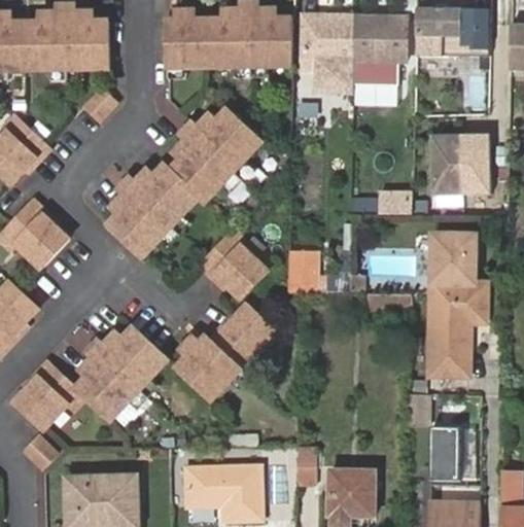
[(415,0),(398,0),(398,11),(415,11),(415,6),(415,0)]
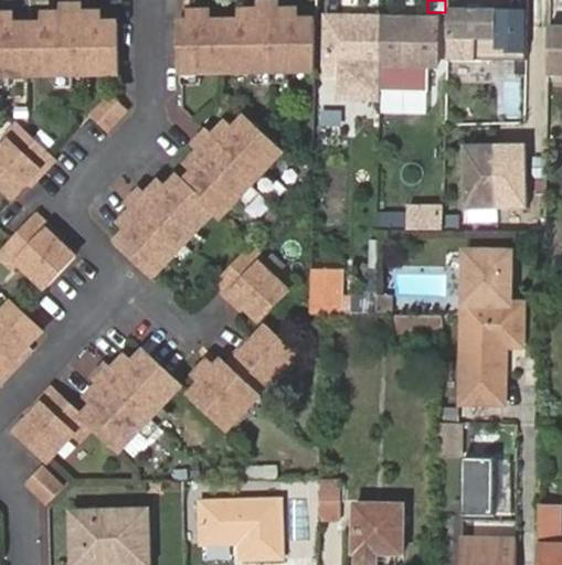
[(494,8),(445,7),(445,12),(444,56),(492,56),(494,12),(494,8)]
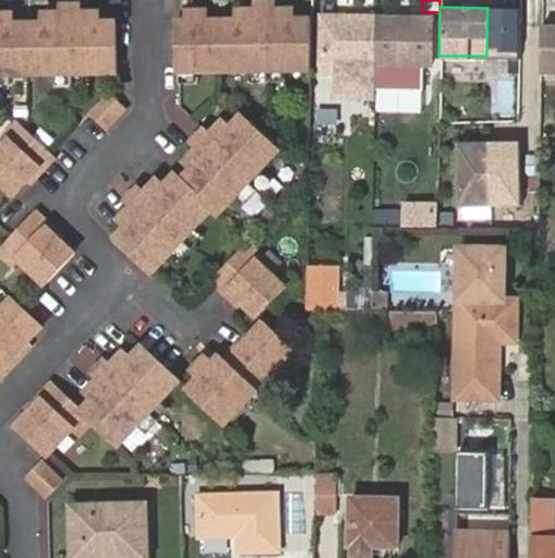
[(181,32),(182,73),(200,73),(224,73),(222,21),(206,21),(206,17),(200,12),(188,13),(189,32),(181,32)]
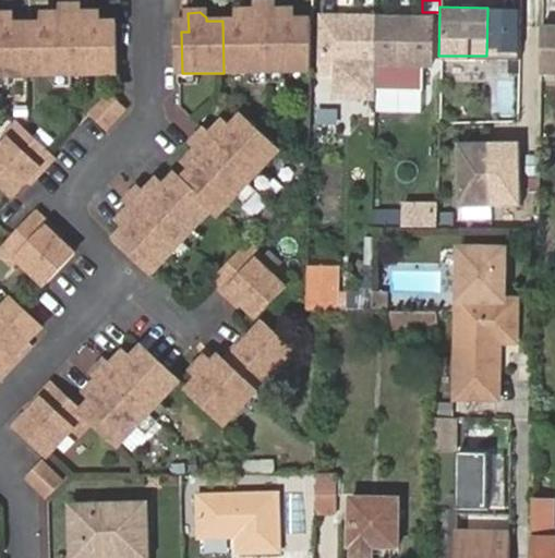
[(269,72),(268,32),(263,32),(263,12),(246,12),(240,16),(240,21),(222,21),(224,73),(251,72),(269,72)]
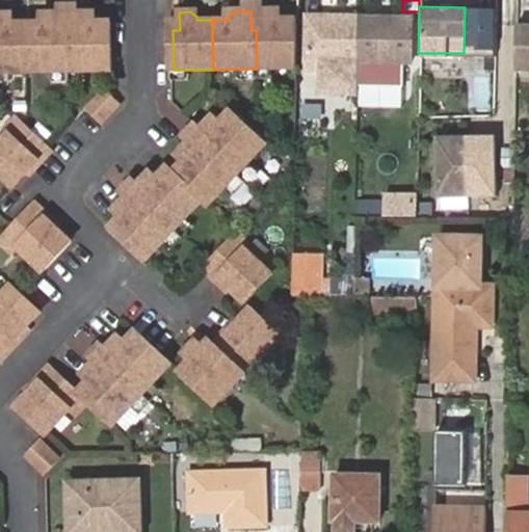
[(295,68),(295,20),(282,20),(282,15),(278,11),(262,11),(262,29),(256,30),(257,69),(272,69),(295,68)]
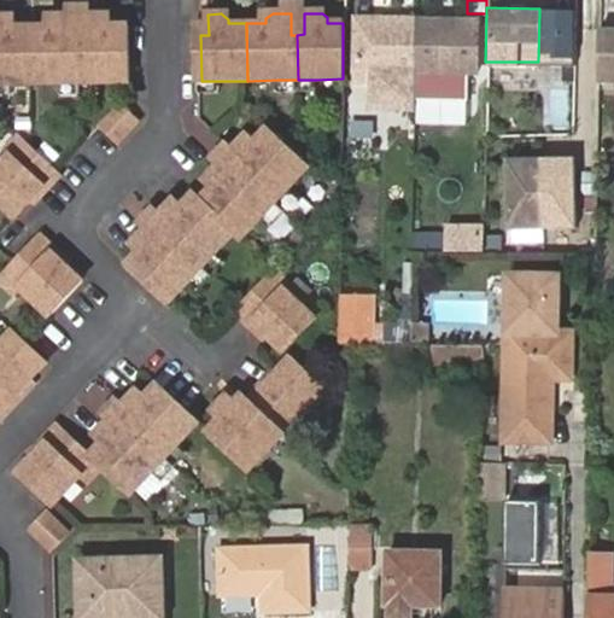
[(538,62),(549,62),(549,22),(573,22),(574,15),(539,13),(538,62)]
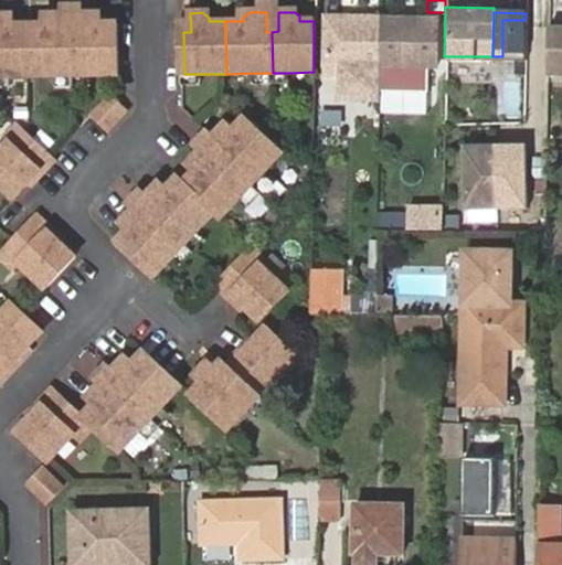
[(0,77),(3,77),(30,76),(29,23),(11,23),(11,17),(6,14),(0,13),(0,77)]
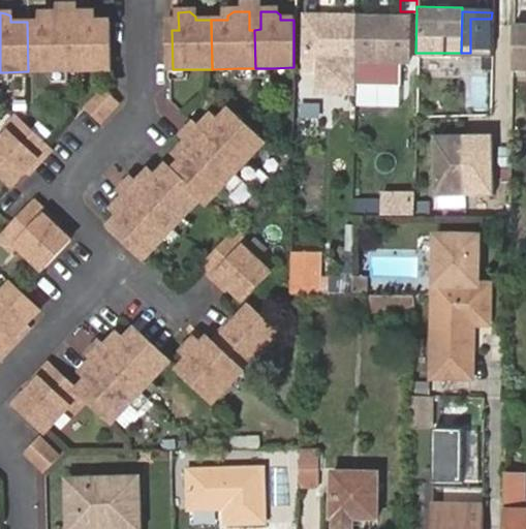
[(44,18),(44,22),(27,22),(28,71),(54,71),(70,71),(69,32),(63,31),(63,12),(50,12),(44,18)]
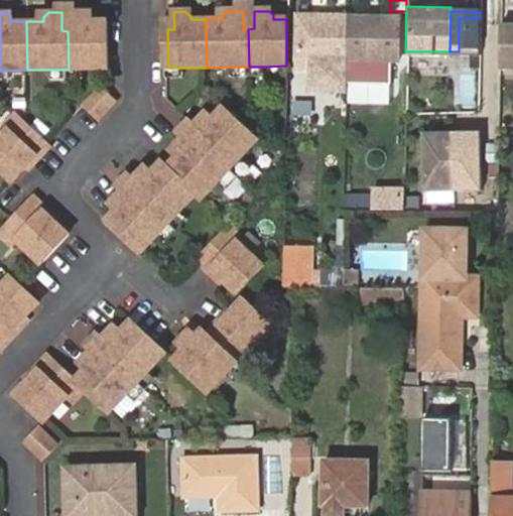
[(68,31),(69,70),(83,70),(106,69),(106,20),(90,20),(89,15),(84,12),(73,12),(73,30),(68,31)]
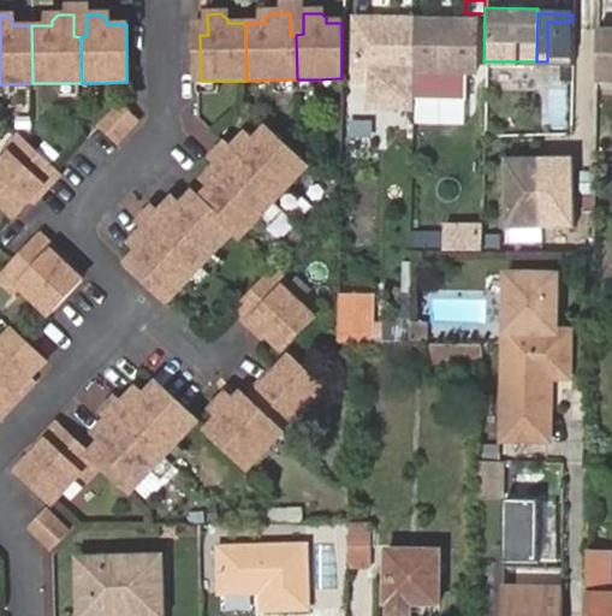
[(410,100),(411,21),(354,19),(352,82),(369,82),(369,107),(410,108),(410,100)]
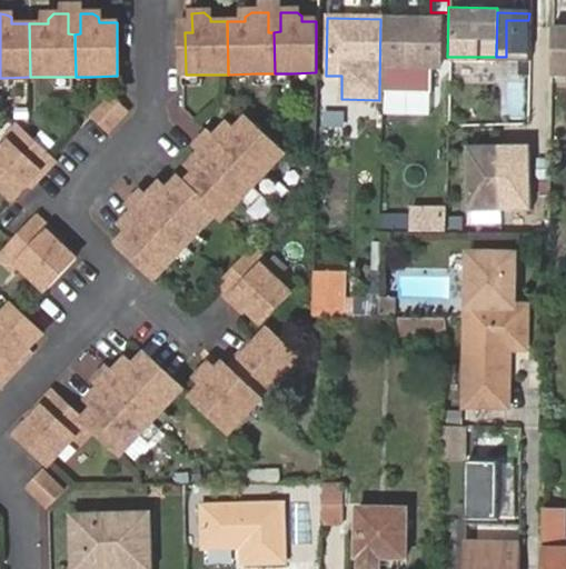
[(380,19),(379,92),(428,92),(428,68),(436,68),(436,20),(380,19)]
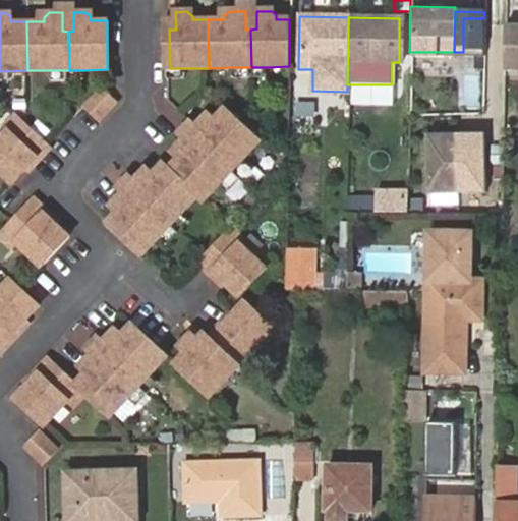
[(463,18),(463,52),(483,52),(483,18),(463,18)]
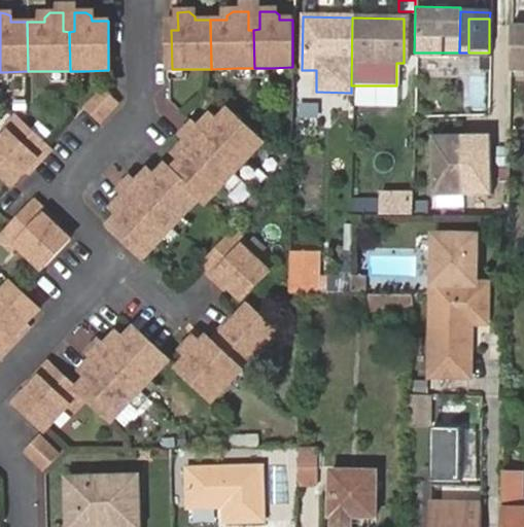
[(523,24),(511,25),(509,70),(523,69),(523,24)]
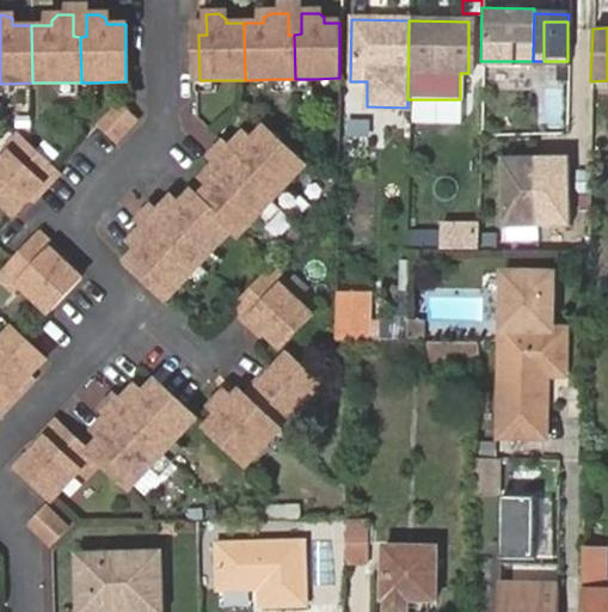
[(295,95),(295,79),(275,79),(276,95),(295,95)]
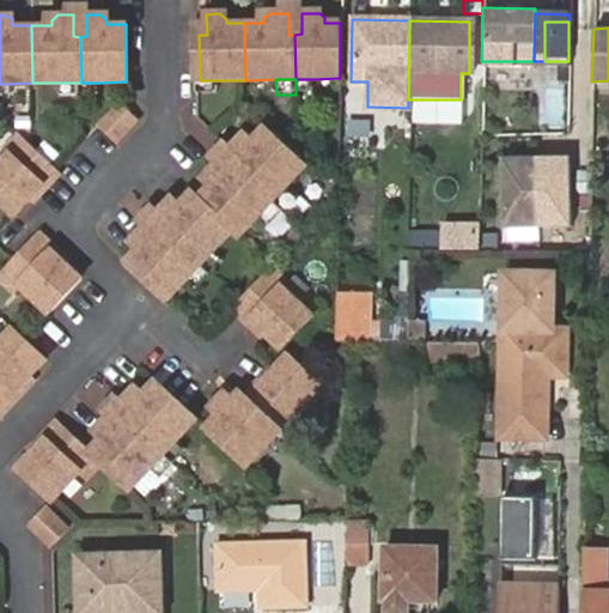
[(314,95),(314,79),(296,79),(296,95),(314,95)]
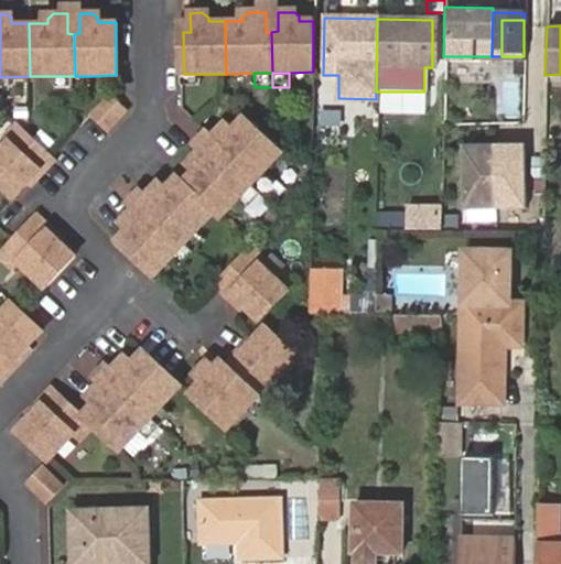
[(184,74),(185,88),(201,88),(202,74),(184,74)]
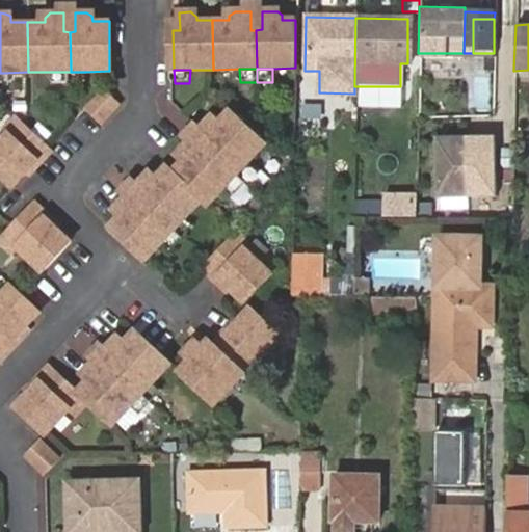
[(71,72),(54,72),(54,83),(71,83),(71,72)]
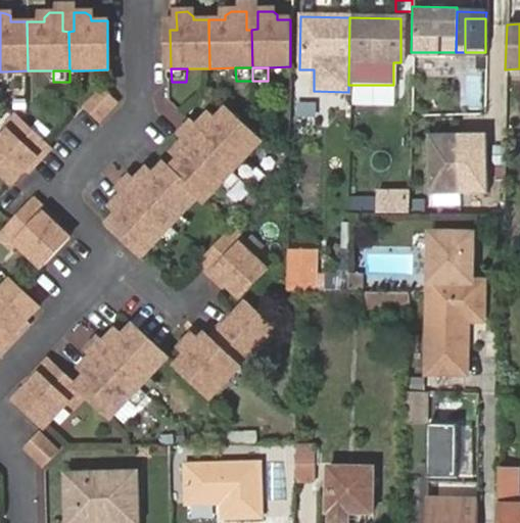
[(69,70),(69,82),(84,82),(84,70),(69,70)]
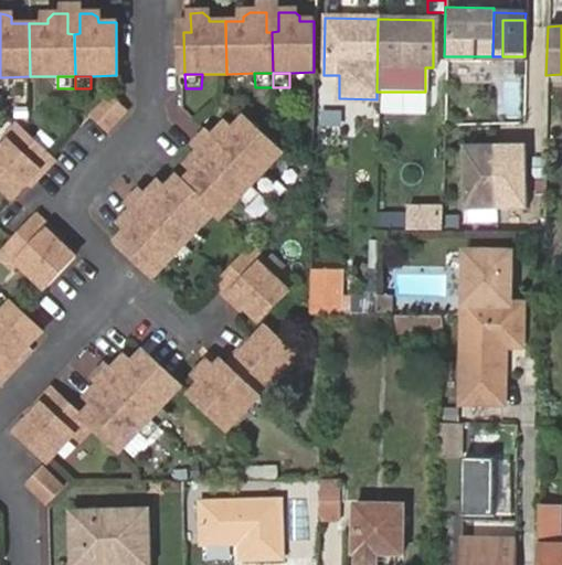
[(104,102),(82,125),(98,139),(119,117),(104,102)]
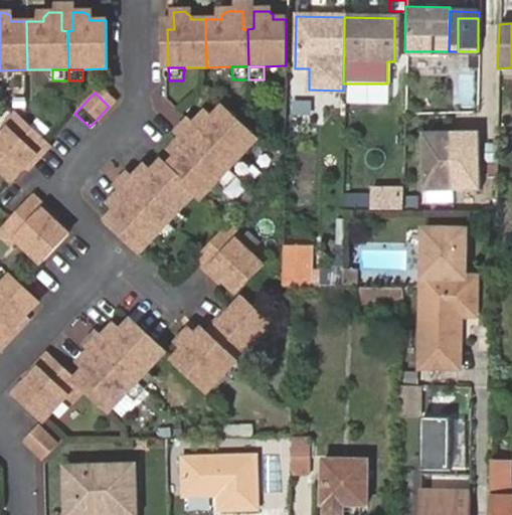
[(203,144),(231,172),(242,160),(261,142),(243,126),(225,109),(214,120),(210,116),(201,118),(195,125),(208,139),(203,144)]
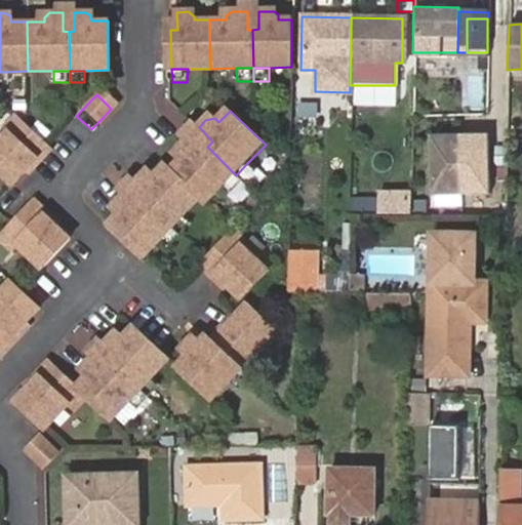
[(0,168),(12,182),(26,168),(48,145),(16,114),(5,124),(9,128),(0,136),(0,168)]
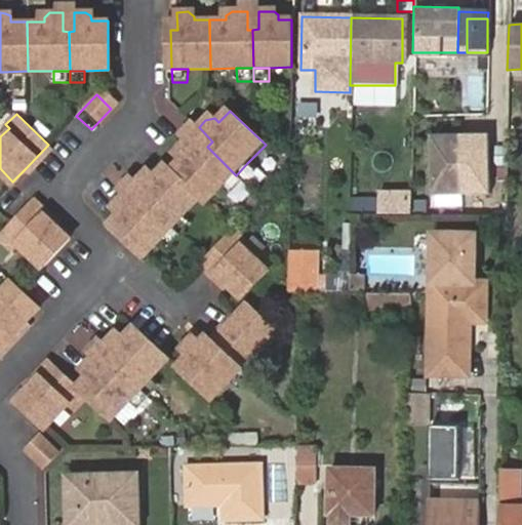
[(193,132),(207,147),(212,142),(199,127),(193,132)]
